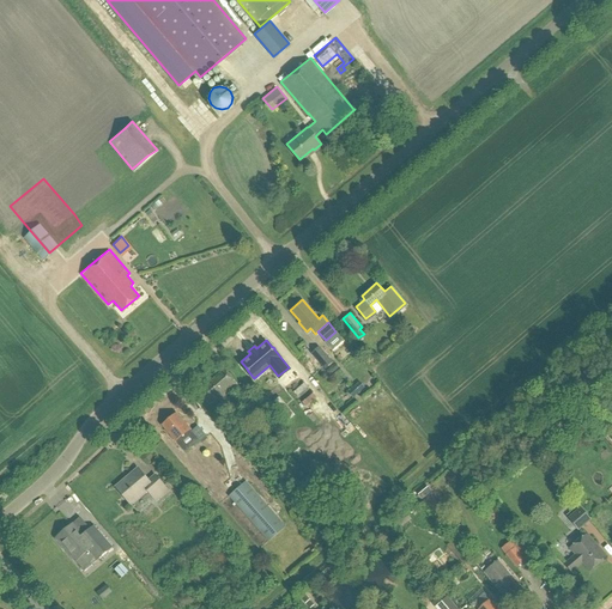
[(319,345),(310,352),(325,367),(332,360),(319,345)]
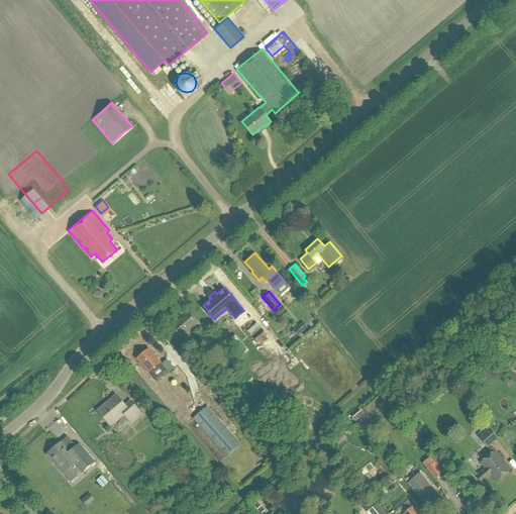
[(178,319),(189,332),(200,323),(189,310),(178,319)]
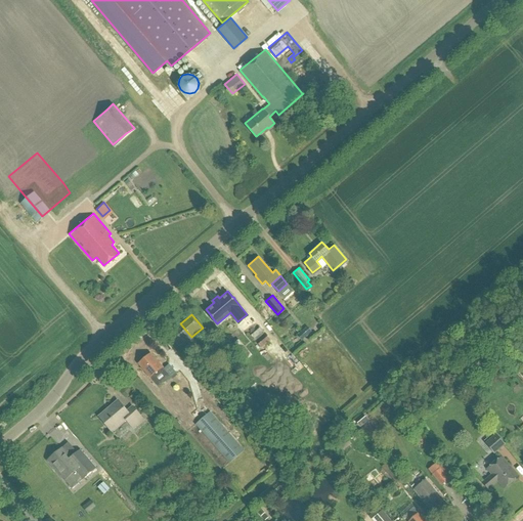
[(169,333),(180,346),(191,337),(180,323),(169,333)]
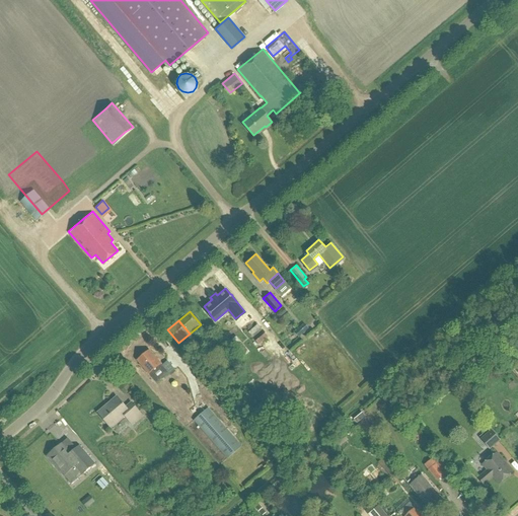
[(298,325),(302,330),(307,326),(303,321),(298,325)]
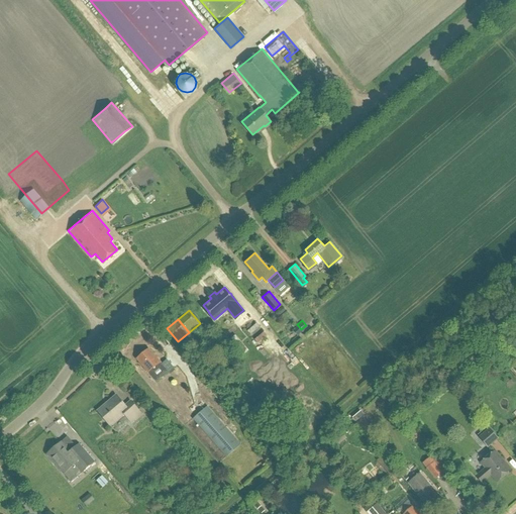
[(136,356),(147,371),(160,361),(148,346),(136,356)]
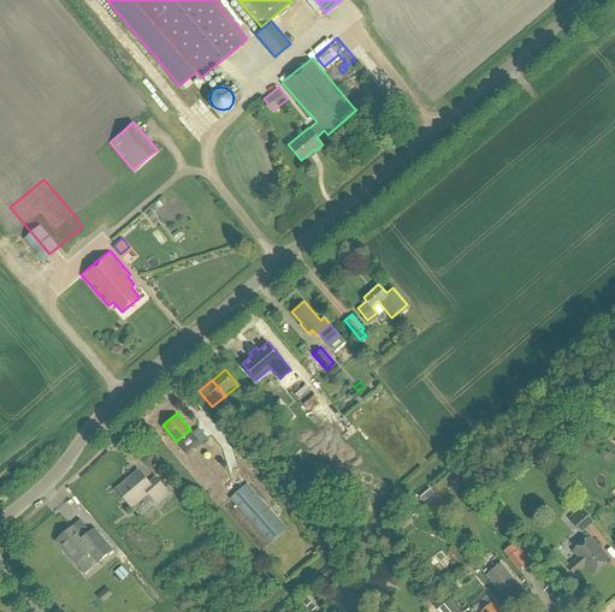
[(191,431),(200,441),(206,435),(197,425),(191,431)]
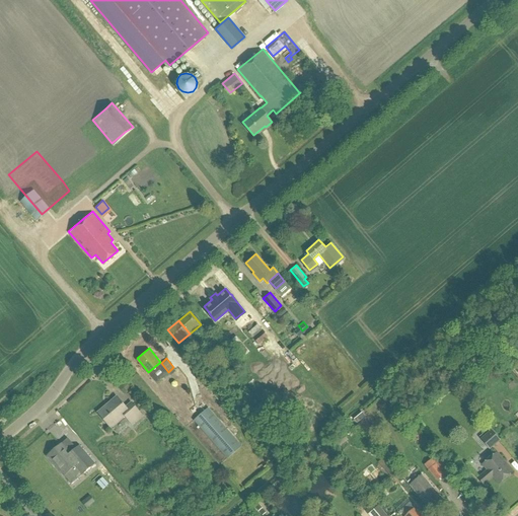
[(107,401),(109,402),(98,412),(109,425),(124,414),(131,422),(141,414),(130,400),(125,406),(116,394),(107,401)]
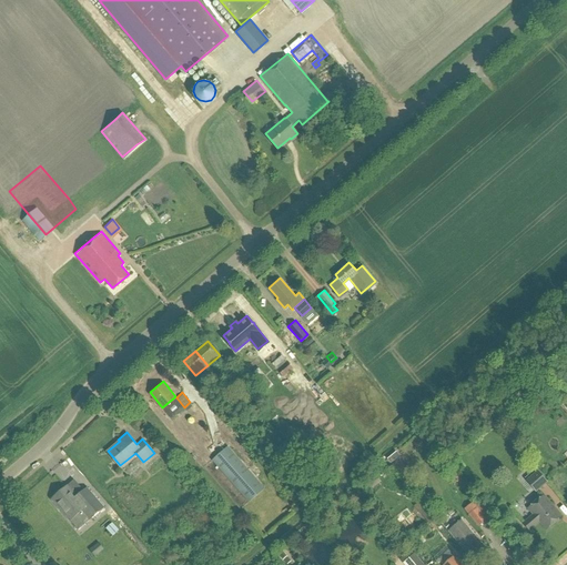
[(211,458),(247,500),(263,486),(228,444),(211,458)]
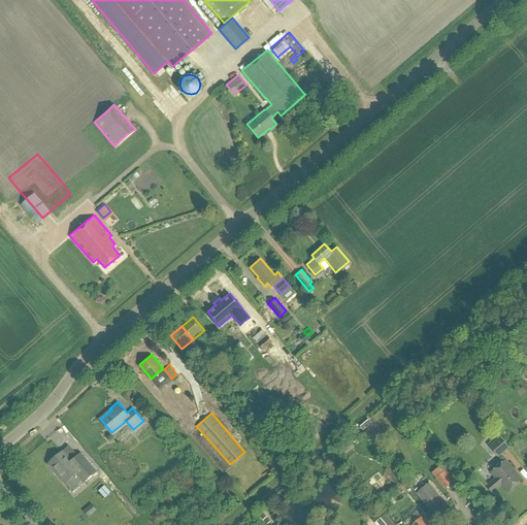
[(498,434),(488,444),(497,455),(507,446),(498,434)]
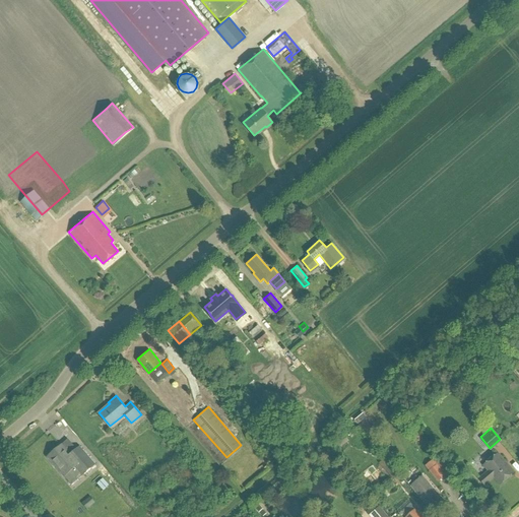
[(74,465),(82,473),(94,462),(79,444),(74,448),(68,453),(60,443),(47,455),(63,474),(74,465)]
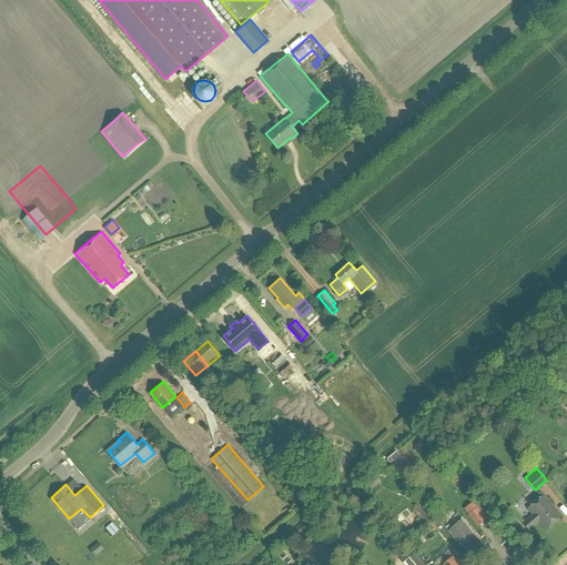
[(543,493),(528,506),(533,513),(523,521),(528,527),(538,520),(545,527),(560,514),(543,493)]
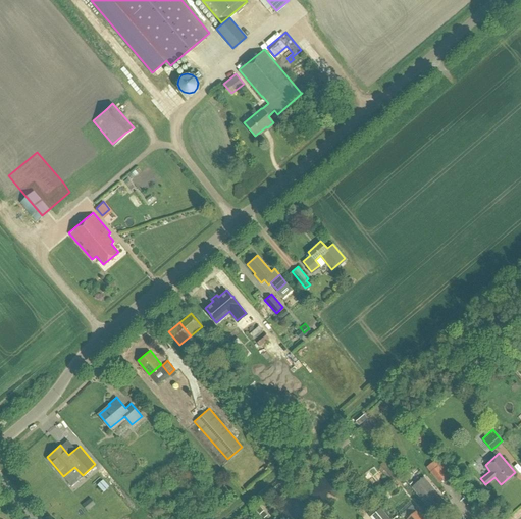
[(425,465),(438,481),(447,475),(434,459),(425,465)]
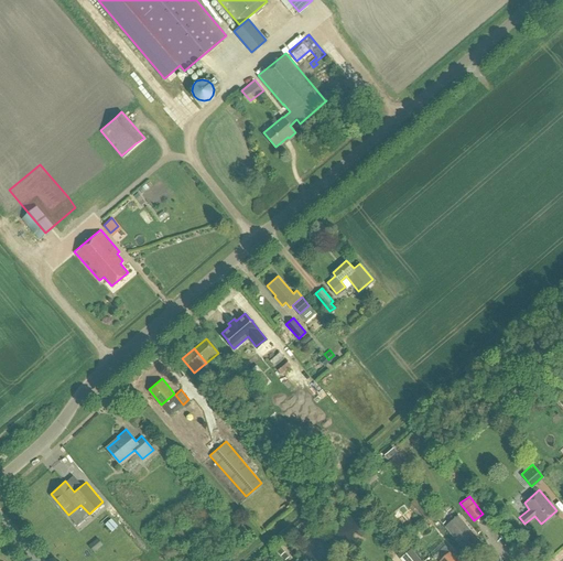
[(443,525),(467,553),(482,541),(457,513),(443,525)]
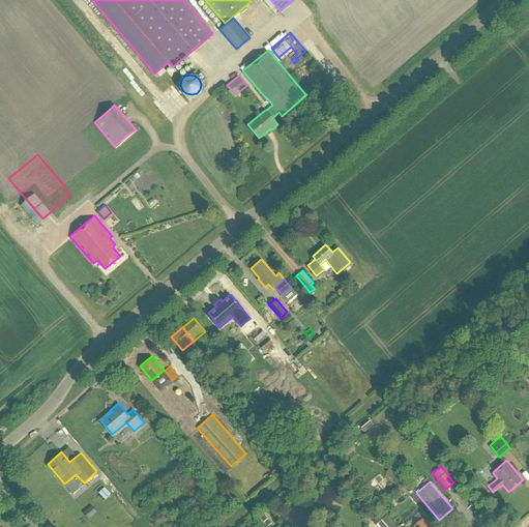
[(91,503),(83,510),(88,517),(96,509),(91,503)]
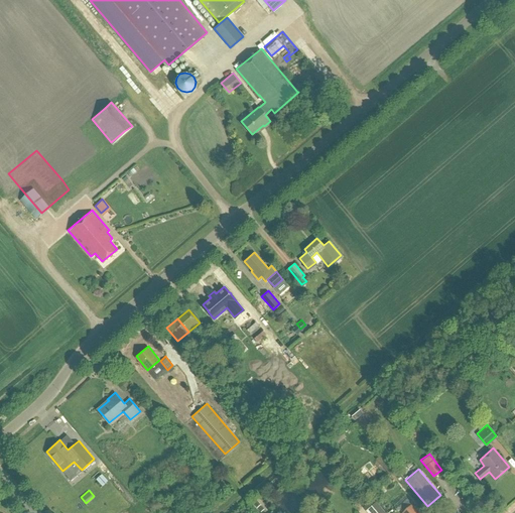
[(363,506),(368,512),(378,512),(369,501),(363,506)]
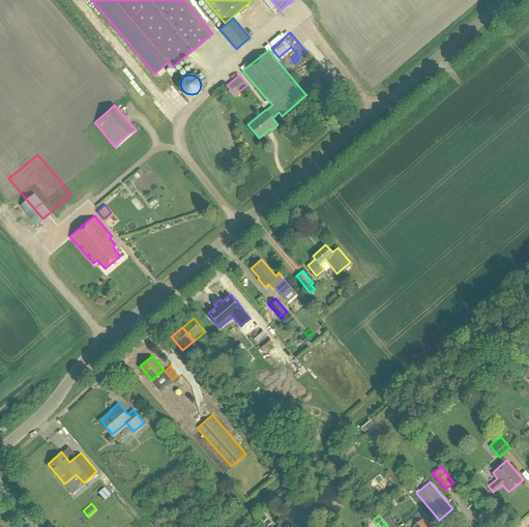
[(411,526),(432,526),(422,516),(411,526)]
